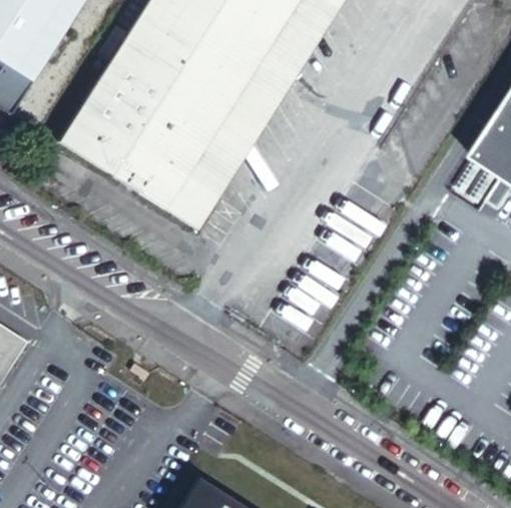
[(0,108),(14,118),(50,62),(70,29),(88,0),(0,0),(0,108)]
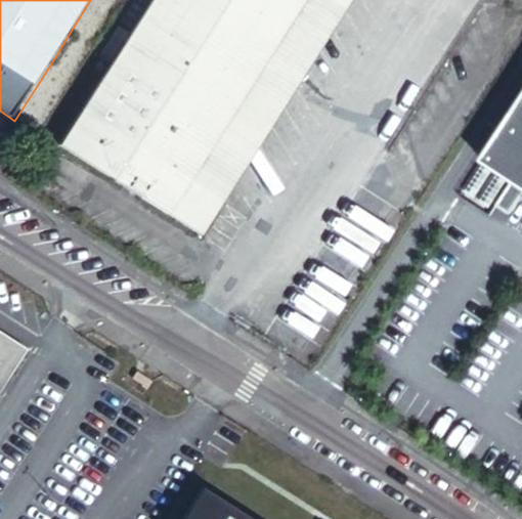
[(80,158),(180,0),(154,0),(60,144),(80,158)]
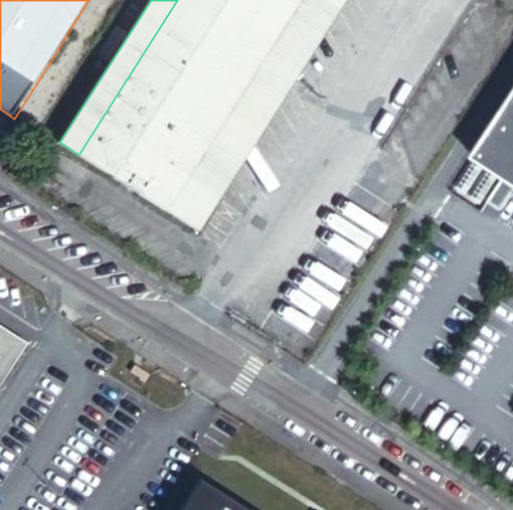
[(118,180),(232,0),(177,0),(78,155),(118,180)]
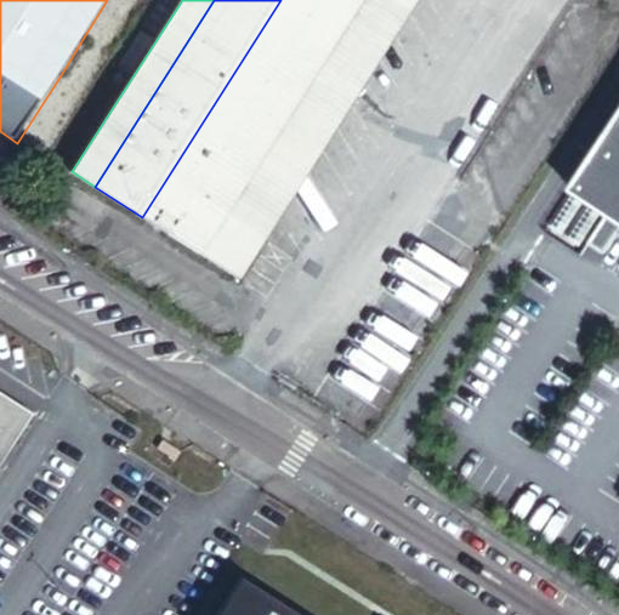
[(280,0),(142,217),(199,254),(226,212),(362,0),(280,0)]
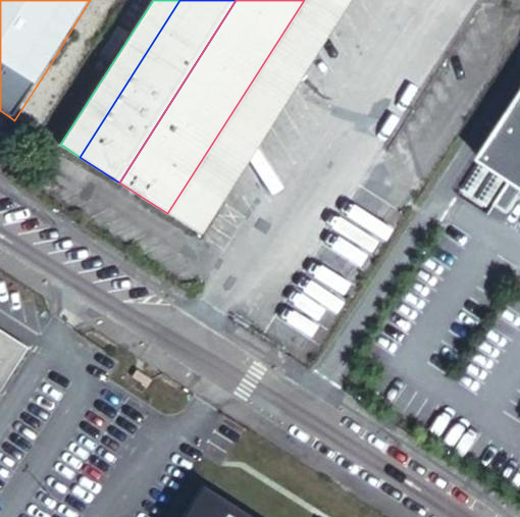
[(304,0),(190,178),(223,199),(352,0),(304,0)]
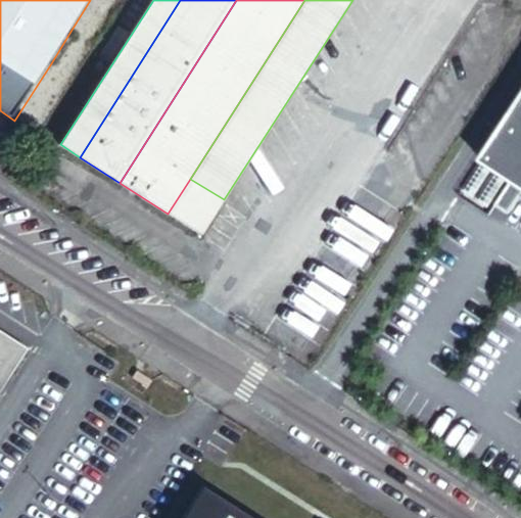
[(77,34),(72,30),(51,63),(56,65),(77,34)]
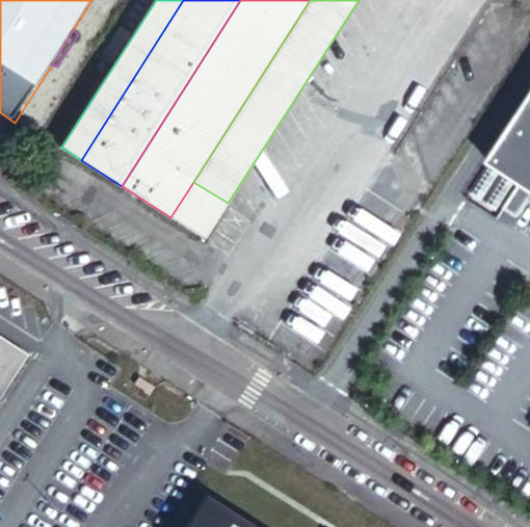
[(529,189),(529,89),(486,158),(518,179),(500,205),(514,214),(529,189)]
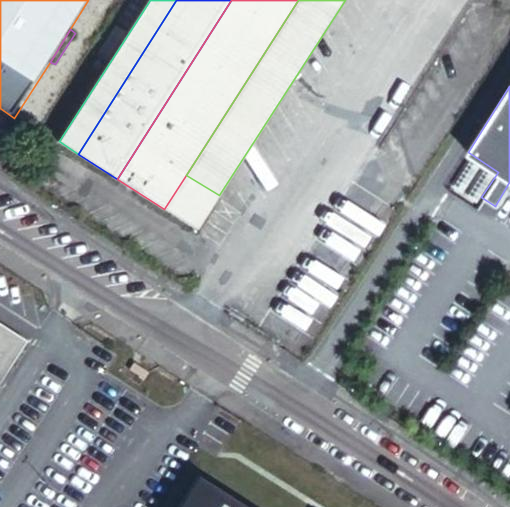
[(51,153),(39,147),(26,167),(37,174),(51,153)]
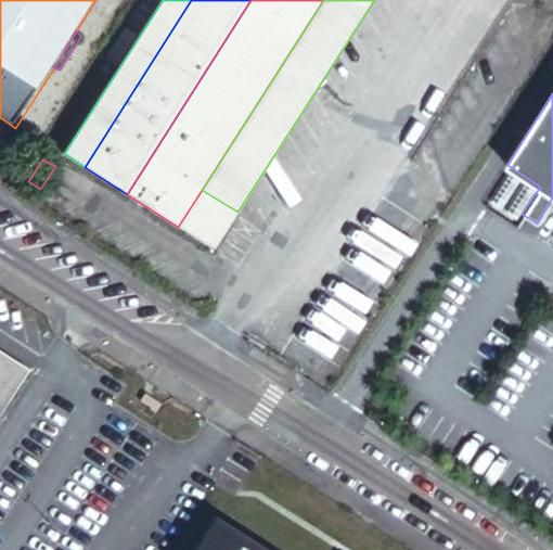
[(202,190),(178,227),(213,250),(238,212),(202,190)]
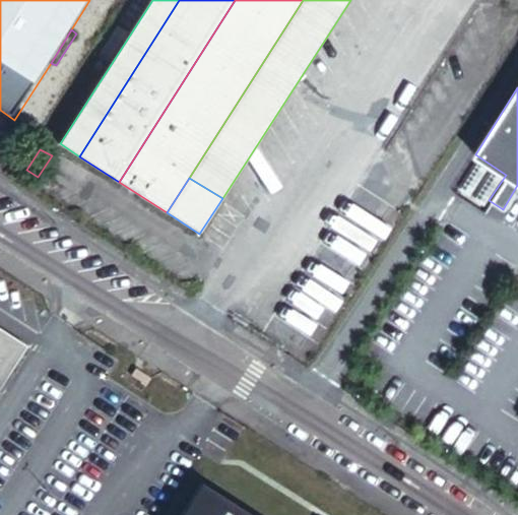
[(0,376),(23,340),(0,323),(0,376)]
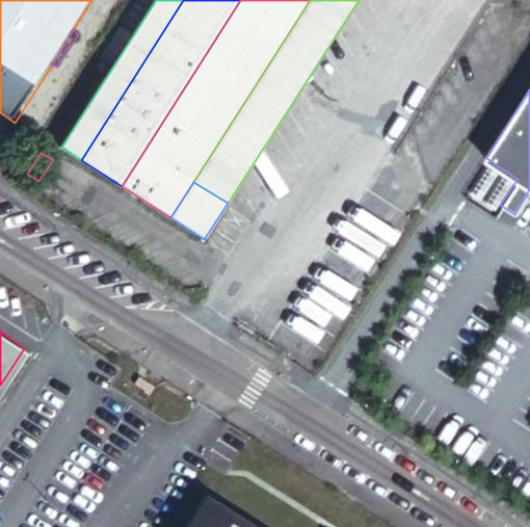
[(158,380),(139,370),(135,378),(154,389),(158,380)]
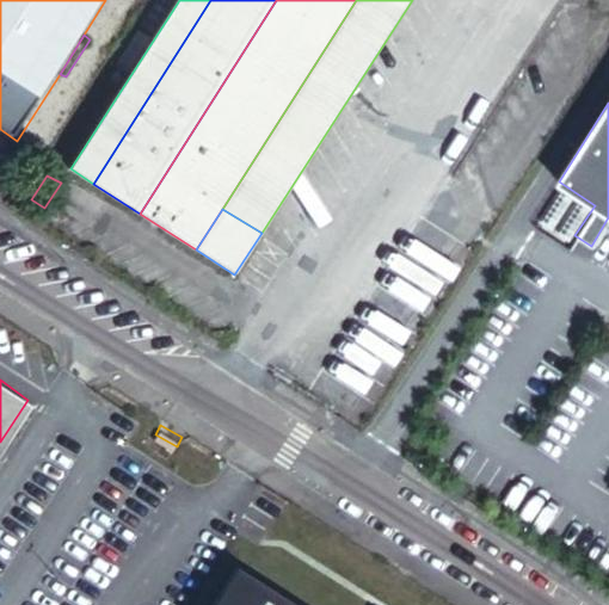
[(296,604),(244,570),(221,604),(296,604)]
